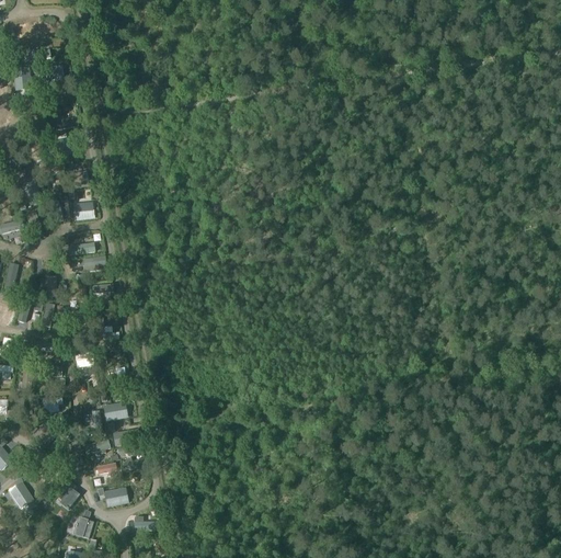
[(37,20),(12,24),(13,35),(38,31),(37,20)]
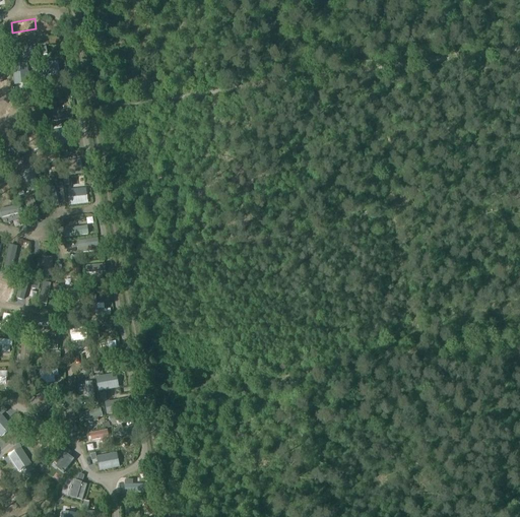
[(41,39),(53,38),(53,25),(47,26),(48,33),(41,34),(41,39)]
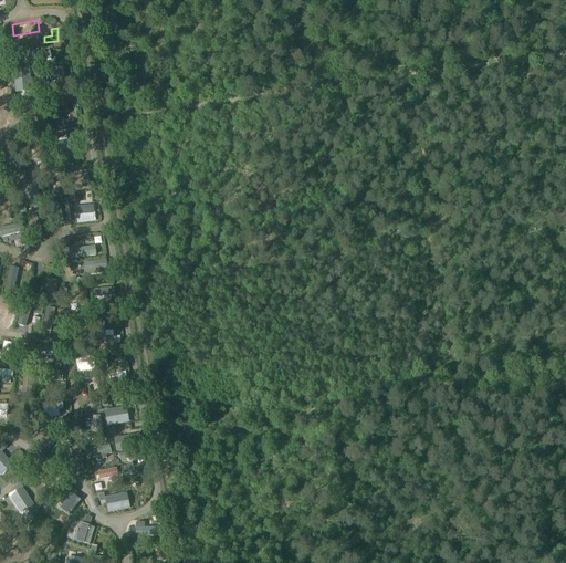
[(50,49),(29,52),(30,61),(51,56),(50,49)]
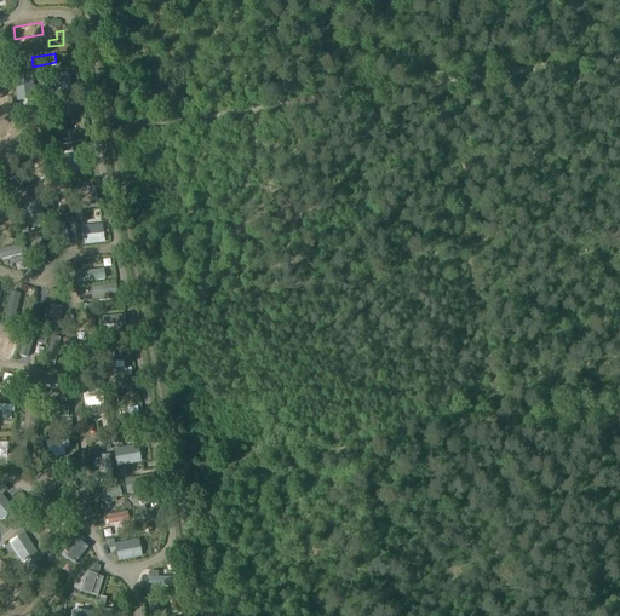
[(68,72),(45,74),(47,91),(70,87),(68,72)]
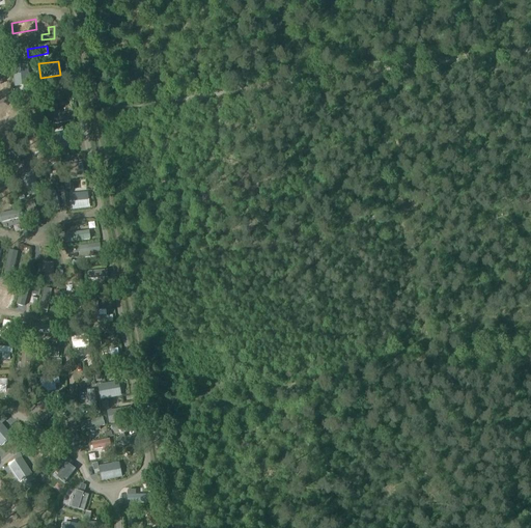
[(27,63),(14,64),(16,83),(29,82),(27,63)]
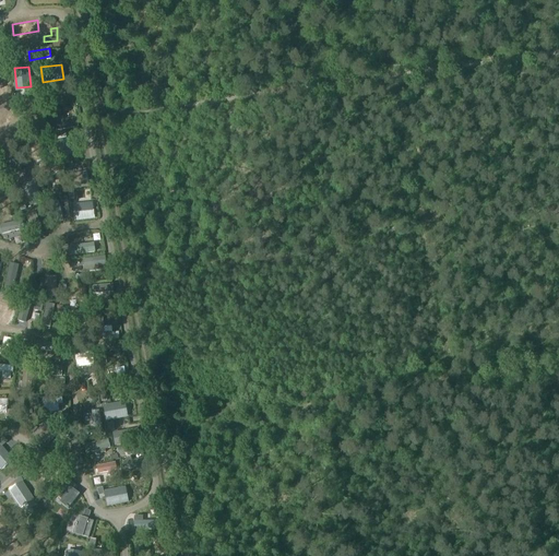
[(7,113),(0,114),(0,121),(3,138),(11,137),(7,113)]
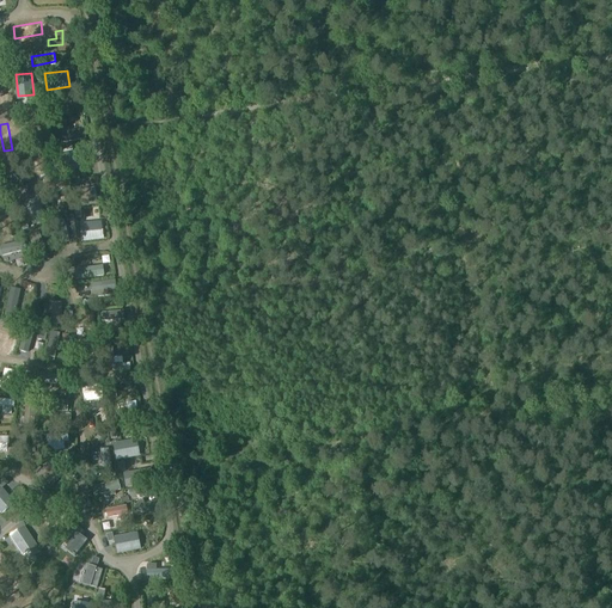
[(63,130),(60,130),(61,140),(85,136),(84,127),(68,129),(63,130)]
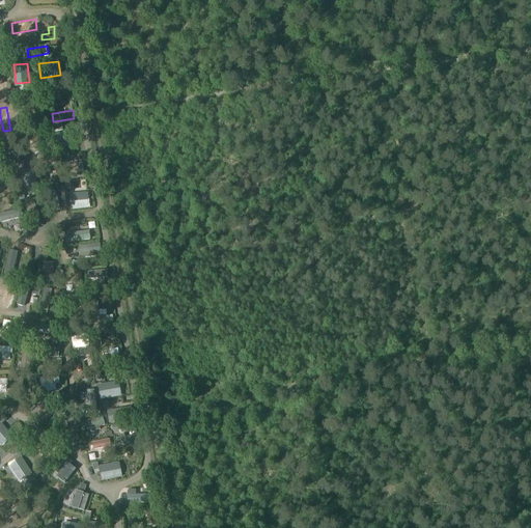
[(64,131),(46,135),(49,148),(67,144),(64,131)]
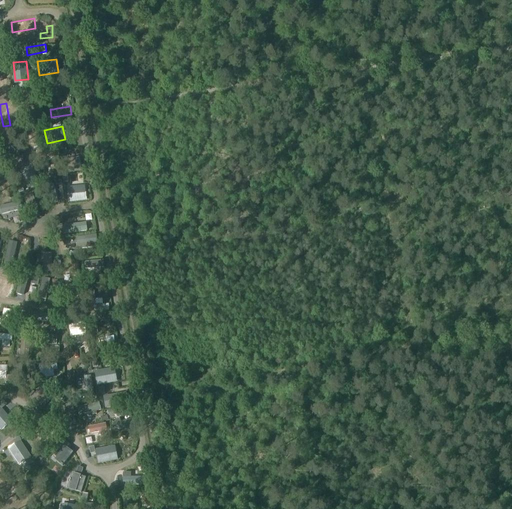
[(6,140),(0,142),(0,146),(5,160),(12,157),(9,149),(7,143),(6,140)]
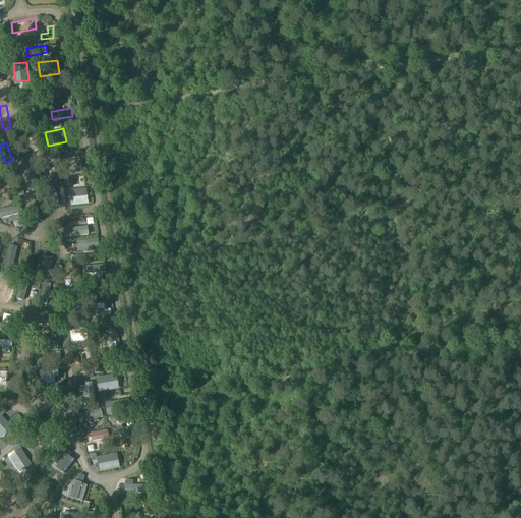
[(58,149),(38,153),(40,160),(59,156),(58,149)]
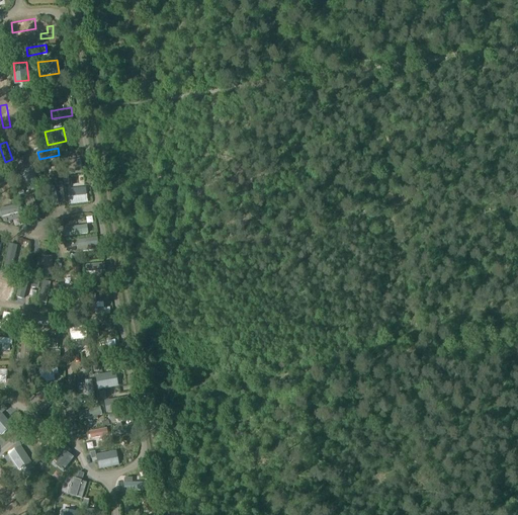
[(79,158),(63,161),(66,173),(82,170),(79,158)]
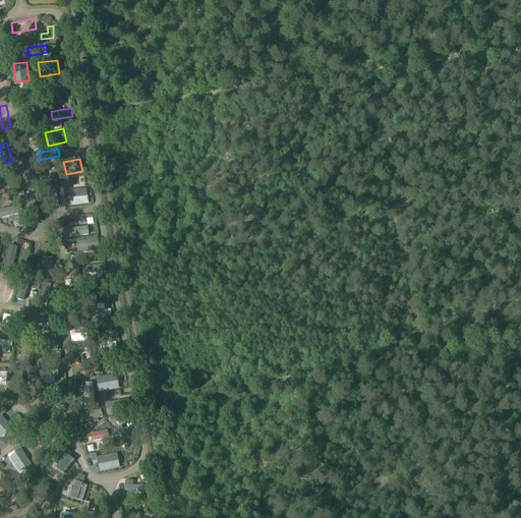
[(33,167),(23,170),(31,188),(39,185),(33,167)]
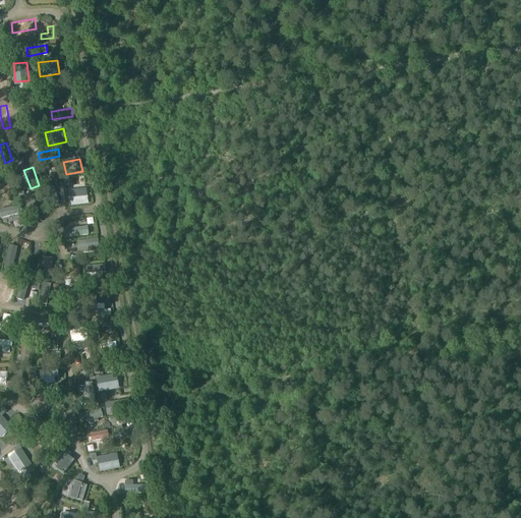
[(9,181),(2,183),(5,193),(6,199),(13,197),(9,181)]
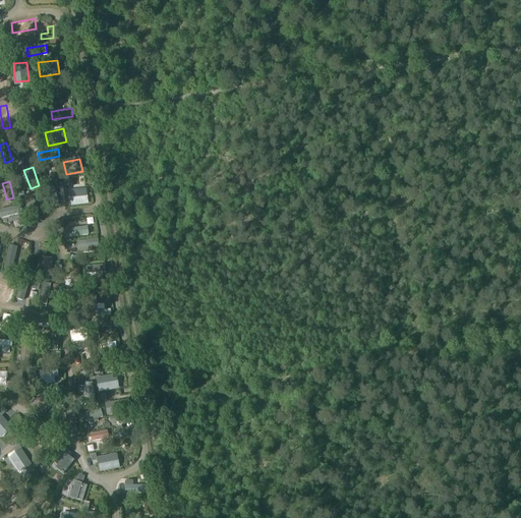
[(54,184),(47,186),(51,205),(59,203),(54,184)]
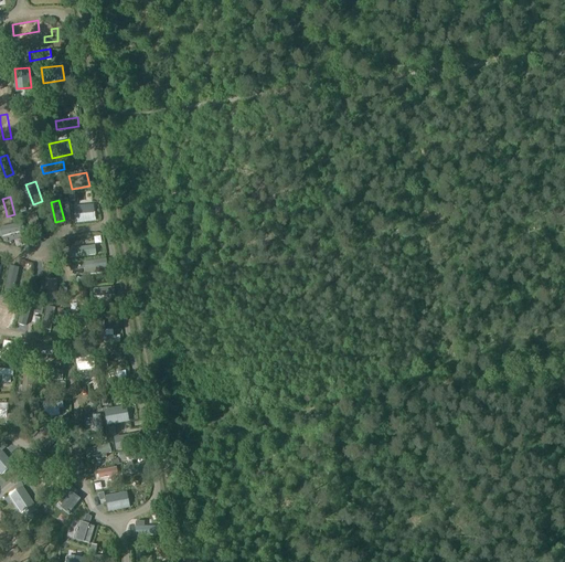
[(92,203),(75,205),(76,221),(94,219),(92,203)]
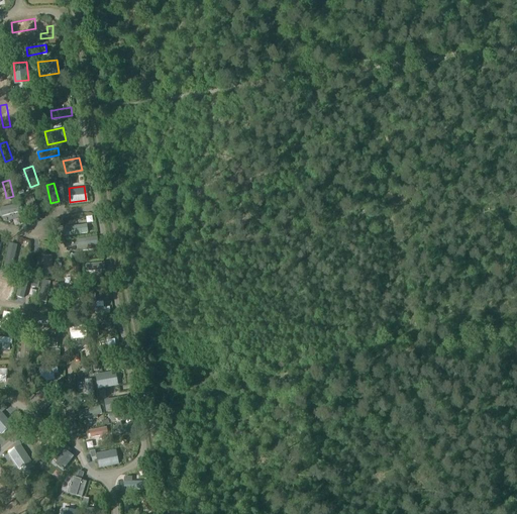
[(32,194),(24,198),(33,221),(41,218),(32,194)]
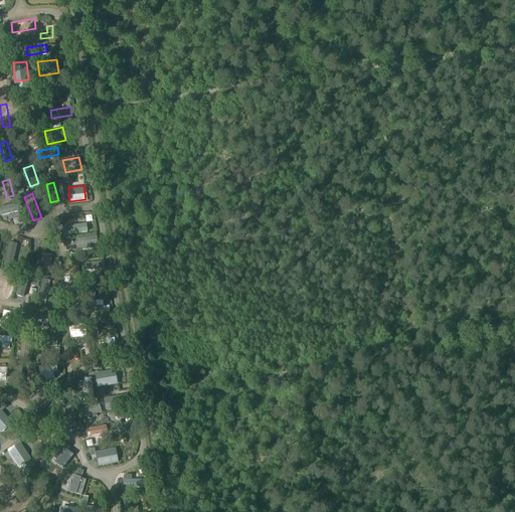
[(20,201),(0,206),(2,212),(21,208),(20,201)]
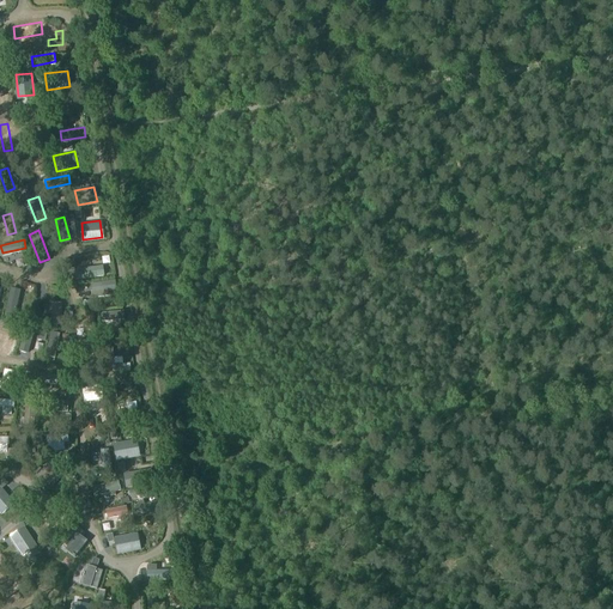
[(103,263),(74,268),(77,278),(104,273),(103,263)]
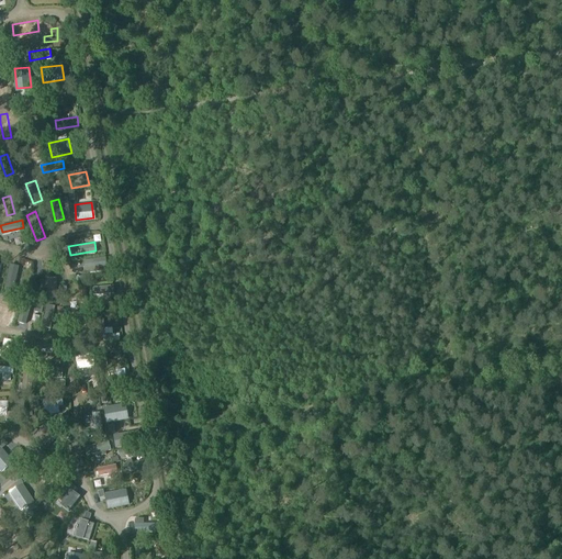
[(105,255),(82,259),(85,267),(99,265),(107,264),(105,255)]
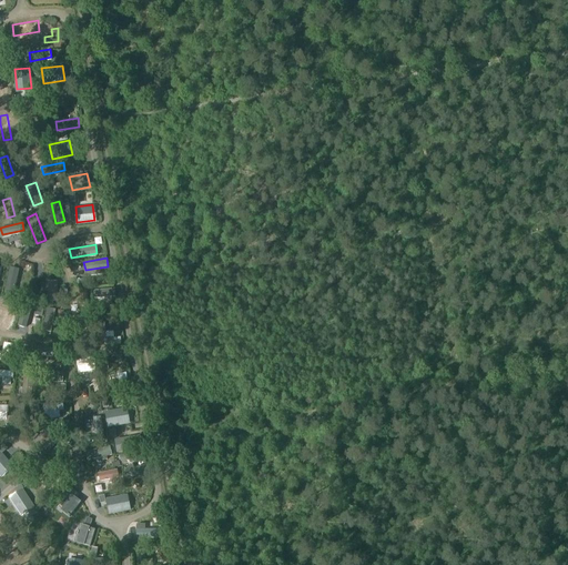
[(11,265),(6,291),(14,292),(20,268),(11,265)]
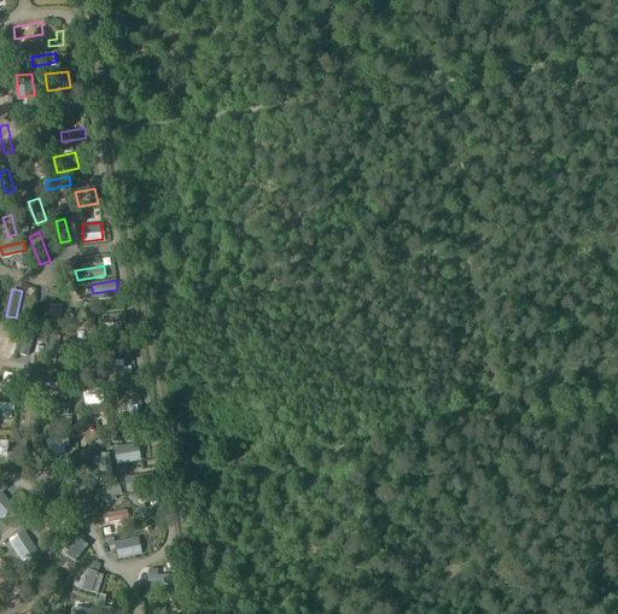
[(66,294),(42,294),(42,304),(57,304),(63,304),(66,303),(66,294)]
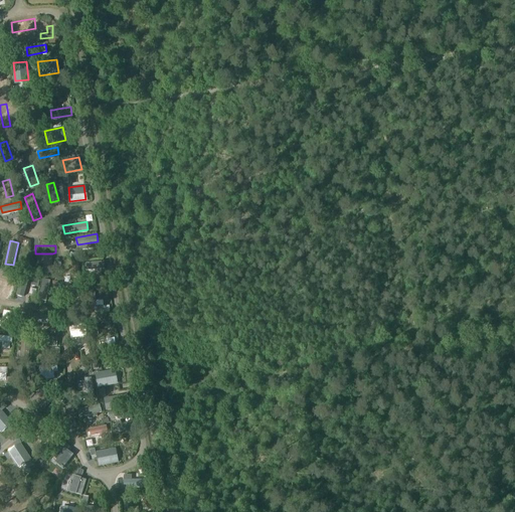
[(78,262),(71,263),(72,280),(79,280),(78,262)]
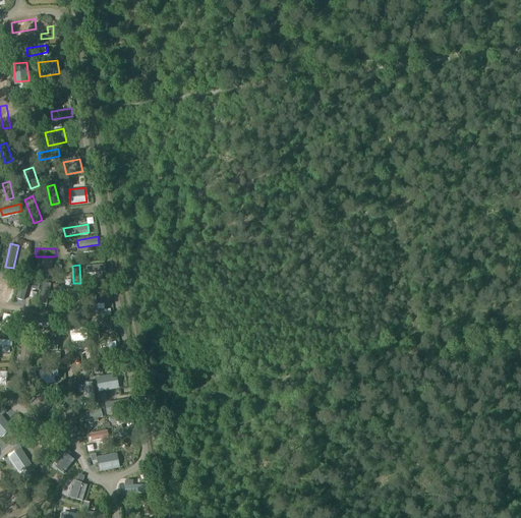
[(22,277),(17,295),(23,297),(29,279),(22,277)]
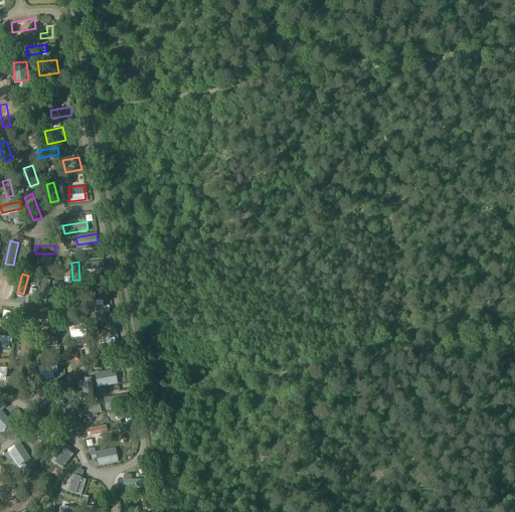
[(43,278),(39,298),(46,300),(50,279),(43,278)]
